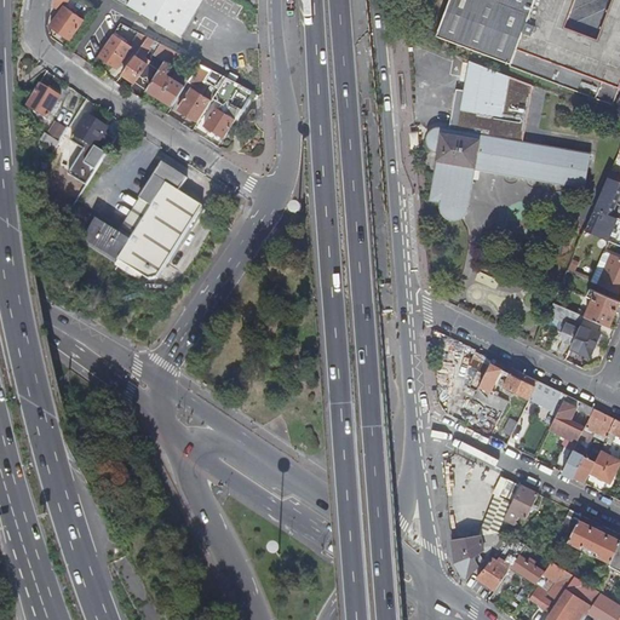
[(70,0),(52,0),(52,5),(61,11),(51,24),(58,30),(57,33),(62,36),(63,34),(70,39),(85,19),(67,6),(70,0)]
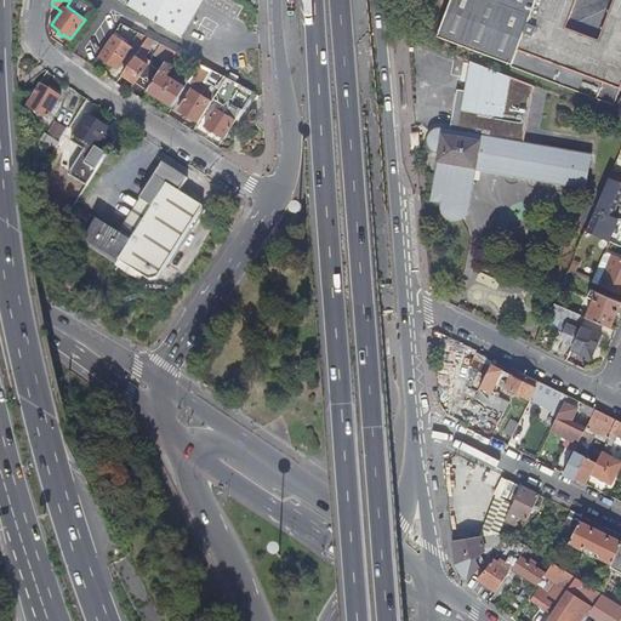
[(183,36),(208,0),(120,0),(130,5),(183,36)]
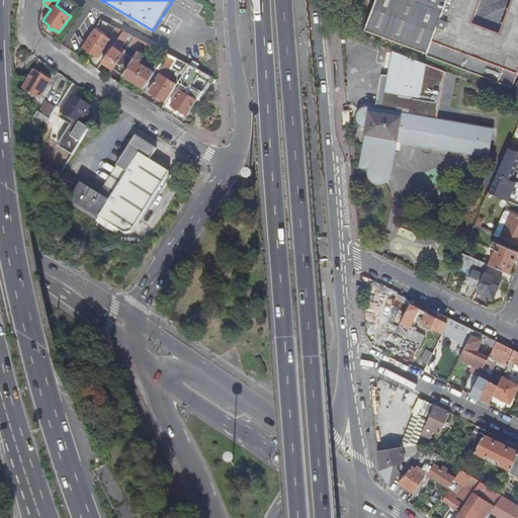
[(517,0),(376,0),(366,29),(428,53),(433,40),(517,72),(517,0)]
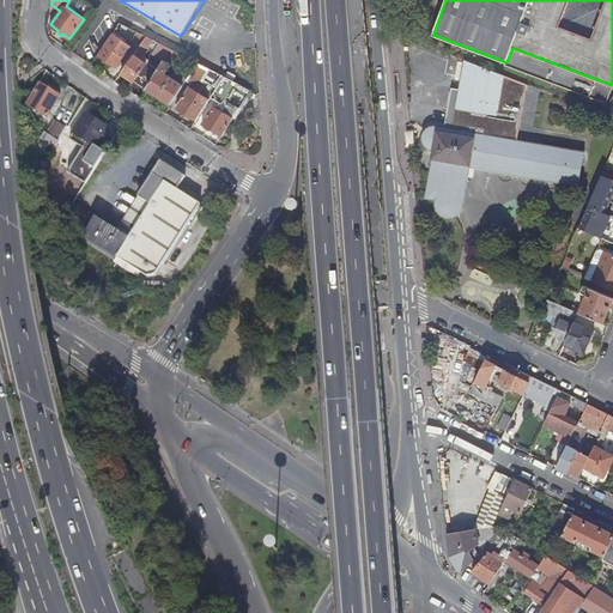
[(131,47),(113,34),(98,55),(116,68),(131,47)]
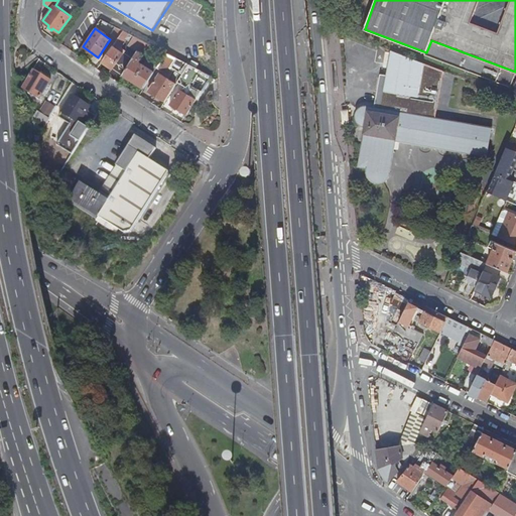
[(130,45),(138,49),(143,40),(123,30),(103,61),(105,63),(113,69),(123,52),(120,49),(118,48),(119,46),(125,38),(131,42),(130,45)]
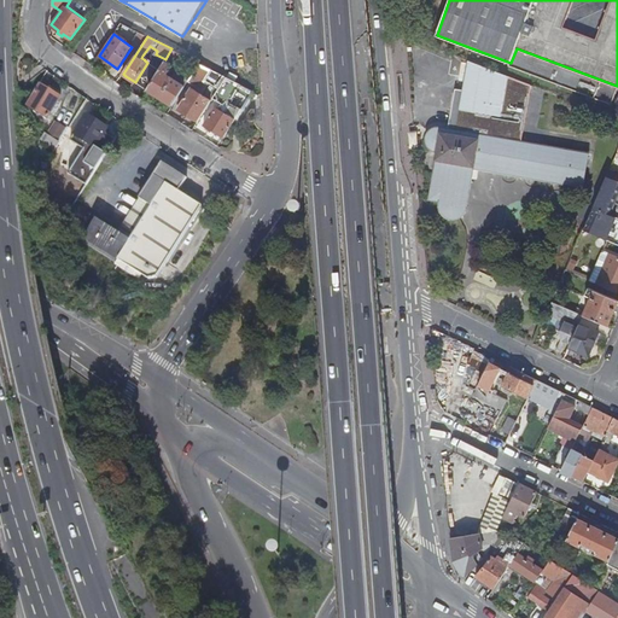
[(176,65),(182,54),(173,50),(172,48),(165,59),(176,65)]
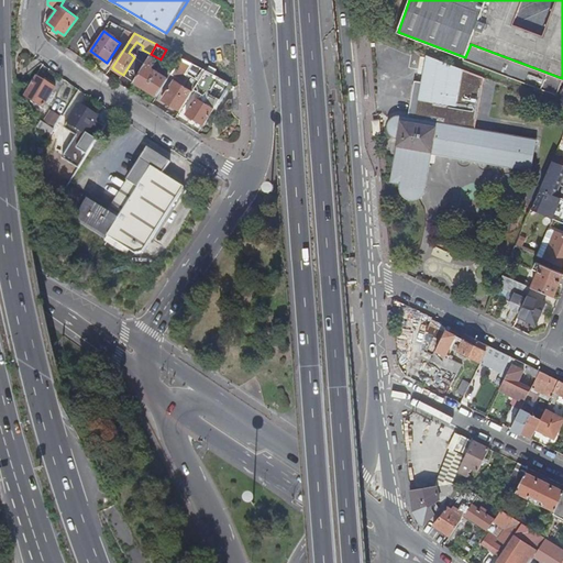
[(178,63),(181,57),(174,54),(172,58),(178,63)]
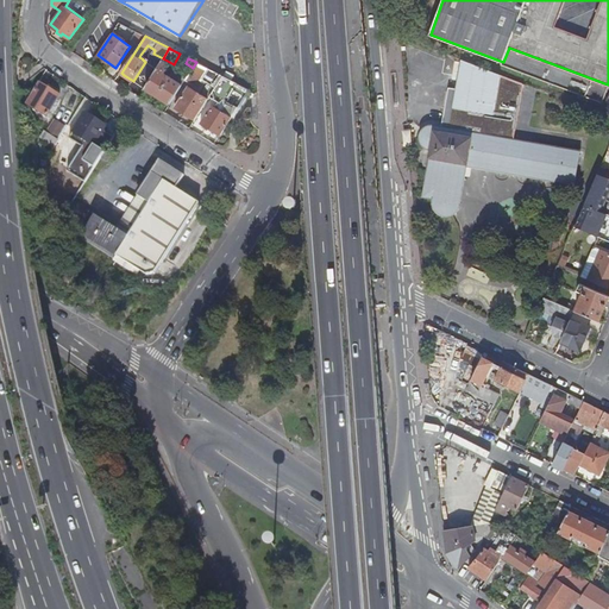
[(162,60),(145,87),(170,104),(187,76),(188,76),(183,73),(180,80),(179,82),(170,77),(164,74),(167,70),(165,69),(168,64),(162,60)]
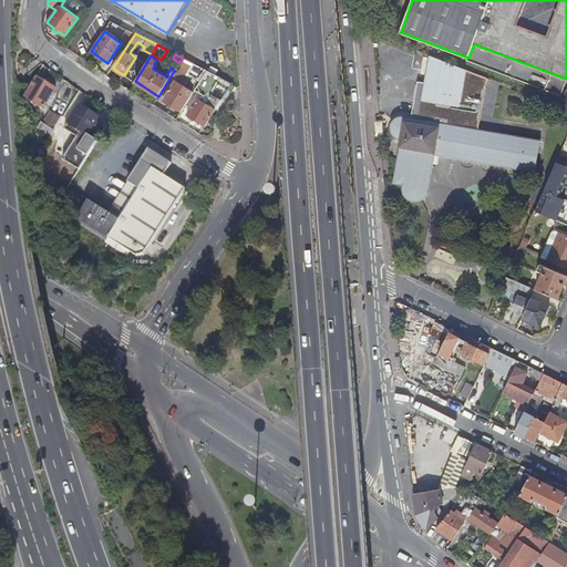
[(182,75),(189,62),(183,58),(179,63),(175,71),(174,71),(182,75)]
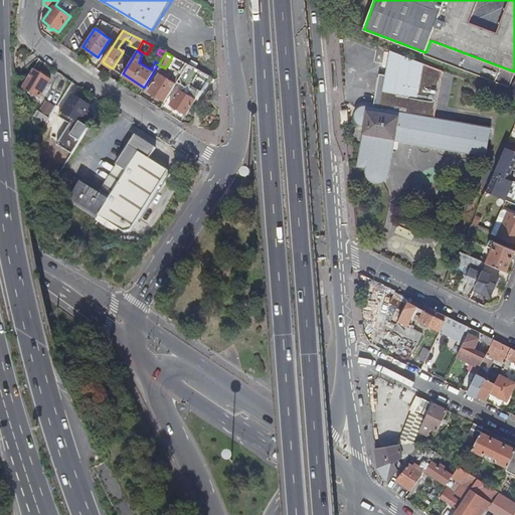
[(195,67),(188,64),(177,81),(184,86),(195,67)]
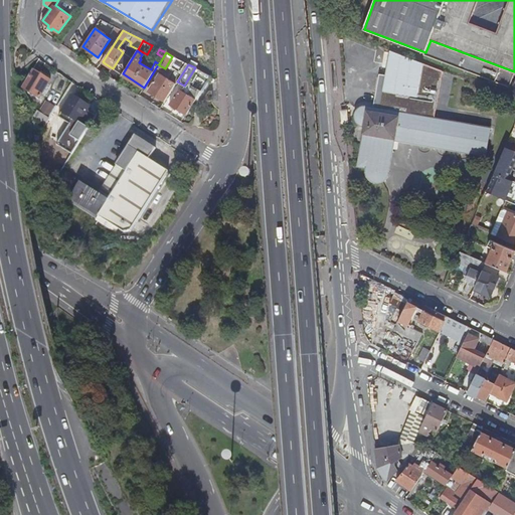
[(50,80),(32,69),(22,88),(30,93),(39,99),(50,80)]
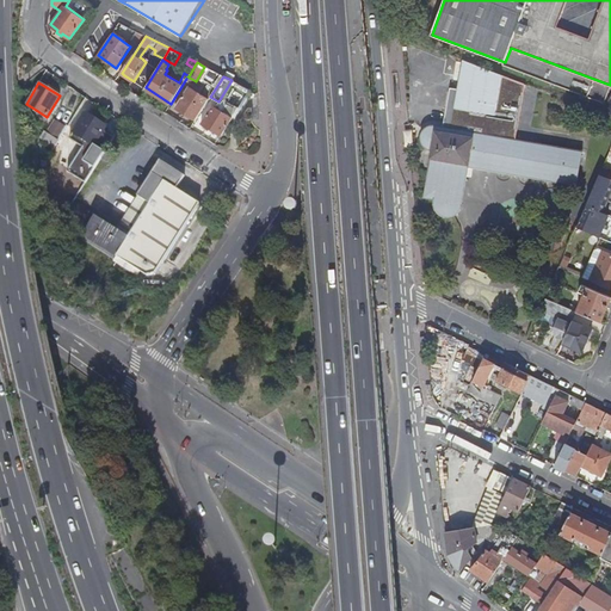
[(176,107),(196,121),(209,100),(189,87),(176,107)]
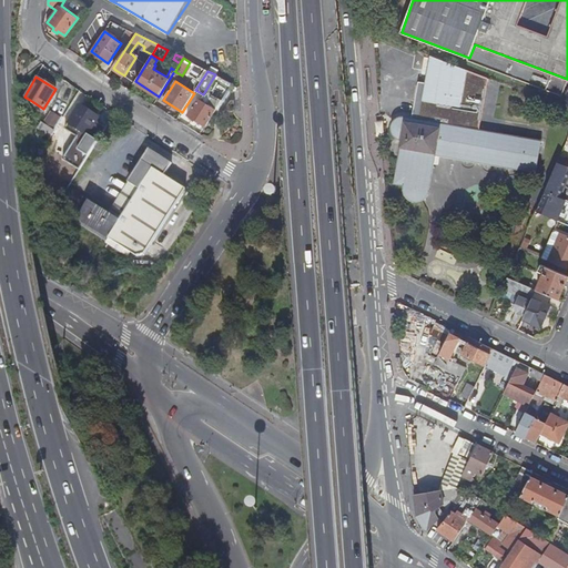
[(188,114),(205,127),(215,110),(198,99),(188,114)]
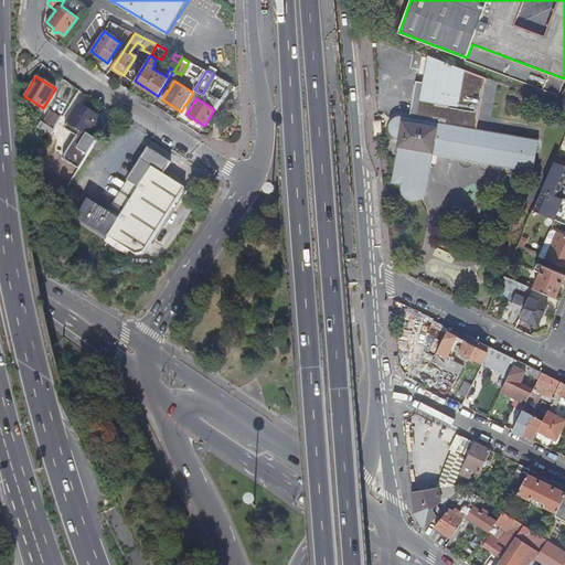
[(98,116),(80,105),(68,124),(87,135),(98,116)]
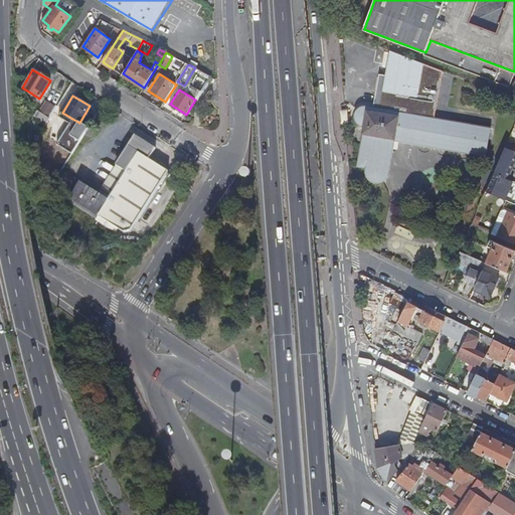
[(46,123),(55,109),(44,102),(35,116),(46,123)]
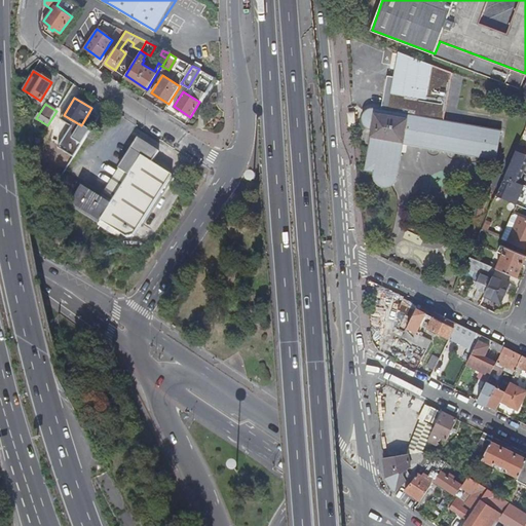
[(373,108),(370,109),(367,111),(364,113),(363,117),(364,121),(366,125),(368,127),(373,128),(366,170),(374,171),(374,177),(376,181),(380,184),(385,186),(390,185),(395,181),(397,178),(403,143),(496,158),(501,130),(373,108)]
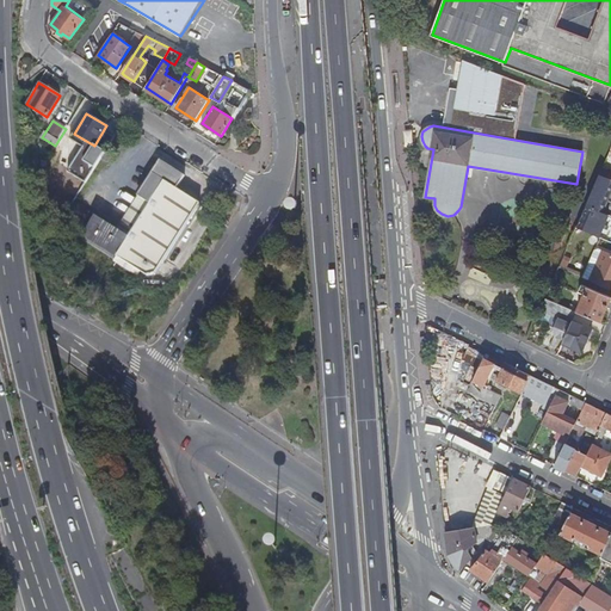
[(74,199),(100,159),(87,150),(59,196),(71,204),(74,199)]
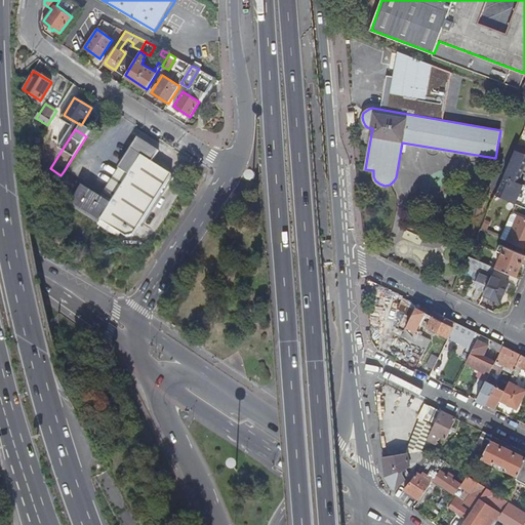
[(159,150),(137,136),(118,167),(128,174),(111,202),(112,203),(101,220),(109,226),(111,227),(152,161),(159,150)]
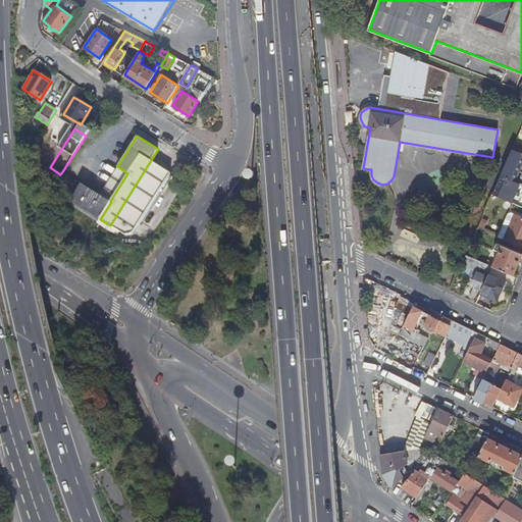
[(521,151),(521,147),(514,144),(512,149),(521,153),(521,151)]
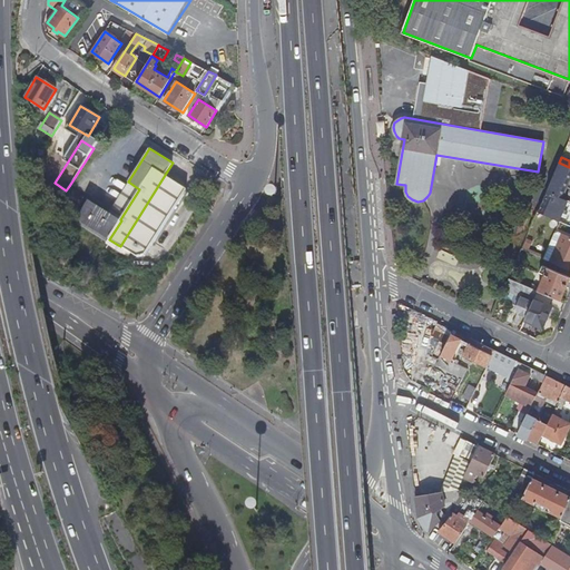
[(561,197),(569,175),(569,167),(559,163),(547,192),(561,197)]
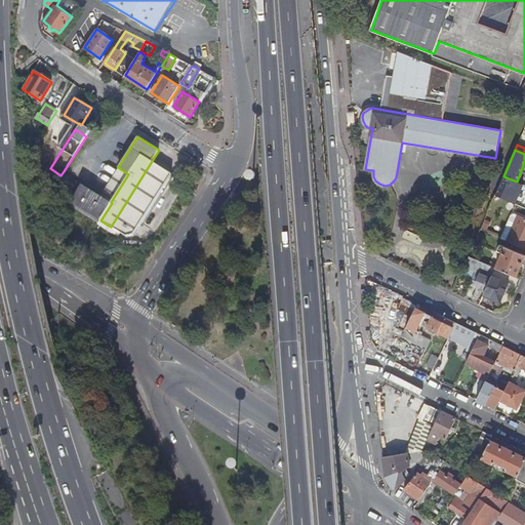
[(111,227),(115,230),(126,236),(133,235),(171,174),(152,161),(111,227)]
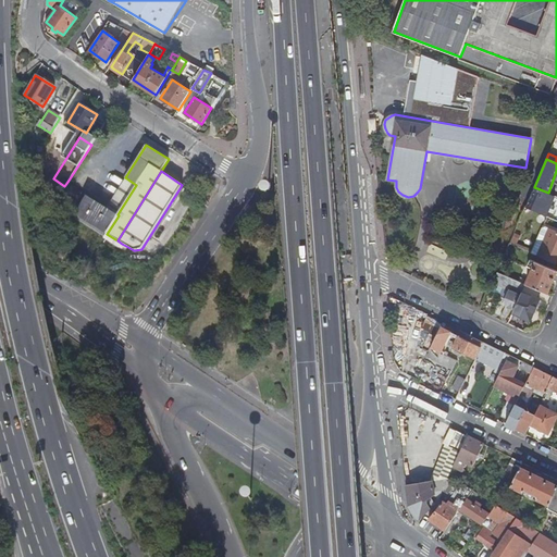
[(552,205),(555,196),(548,193),(534,187),(525,207),(540,212),(545,201),(552,205)]
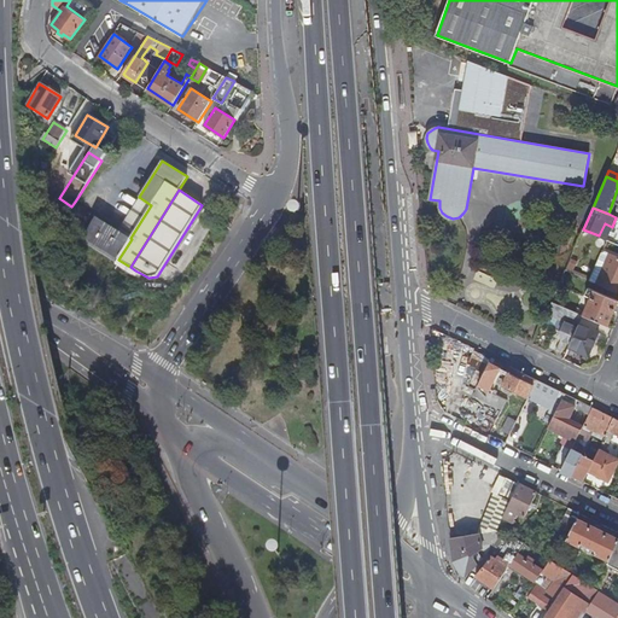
[(130,238),(97,217),(83,237),(118,260),(132,239),(130,238)]
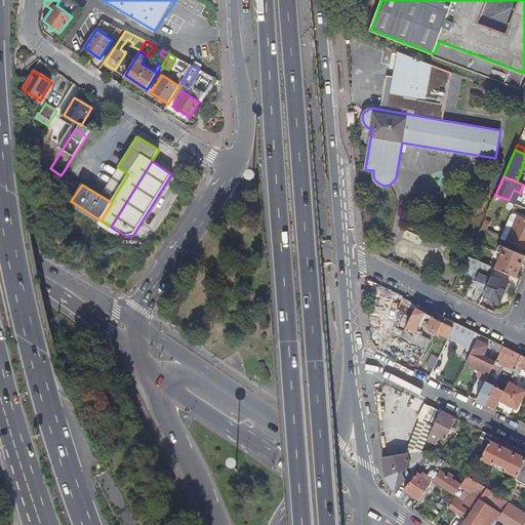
[(489,193),(483,190),(477,206),(482,209),(489,193)]
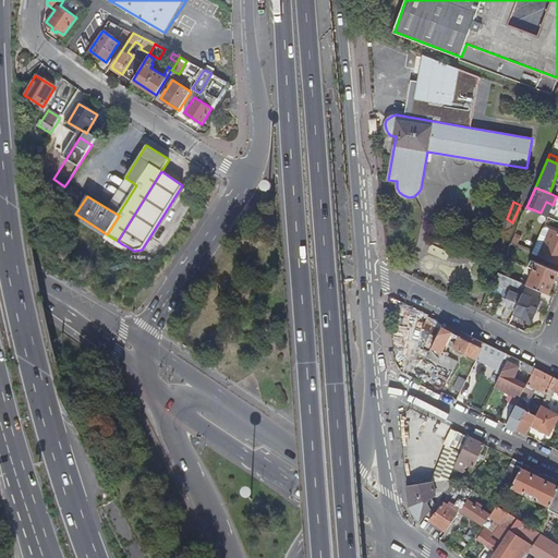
[(107,234),(75,214),(74,217),(105,237),(107,234)]
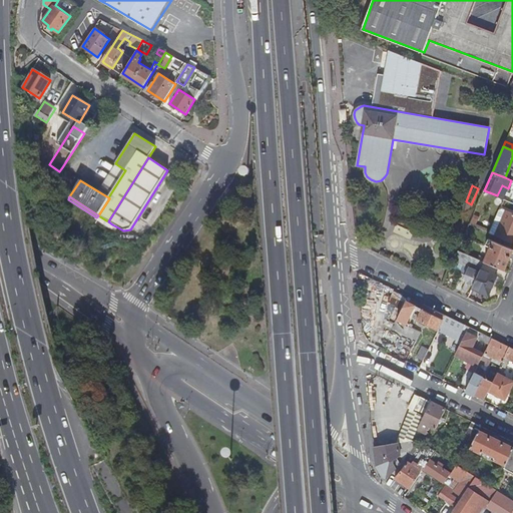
[(495,235),(512,242),(512,212),(507,210),(495,235)]
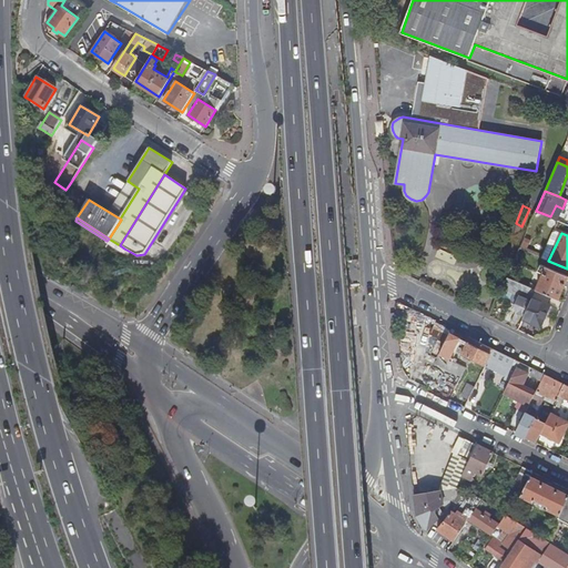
[(109,239),(107,241),(107,242),(115,247),(118,244),(109,239)]
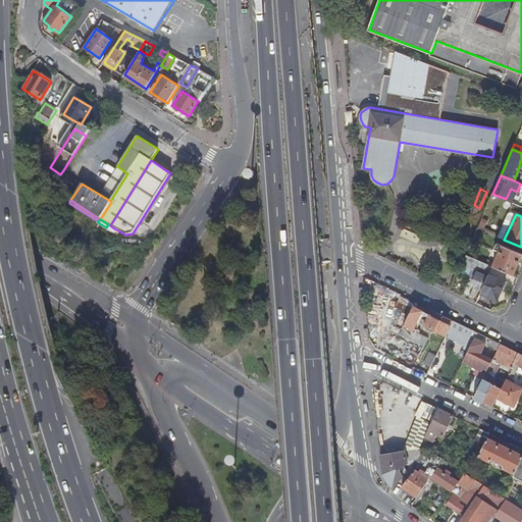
[(507,271),(514,274),(521,254),(521,252),(498,243),(494,249),(500,251),(492,266),(507,271)]
